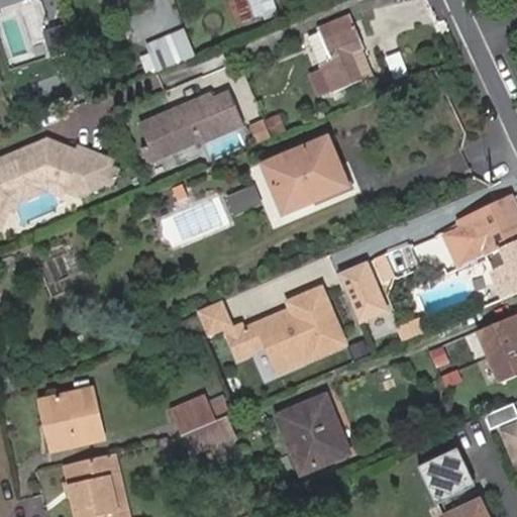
[(239,0),(245,18),(264,11),(260,0),(239,0)]
